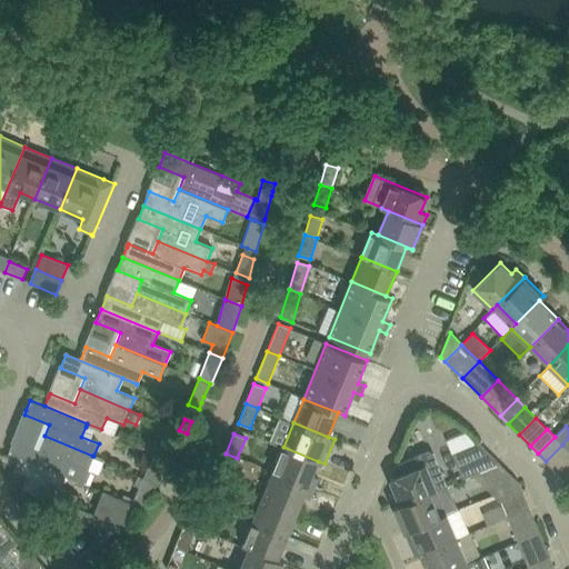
[(452,453),(478,442),(466,433),(447,441),(452,453)]
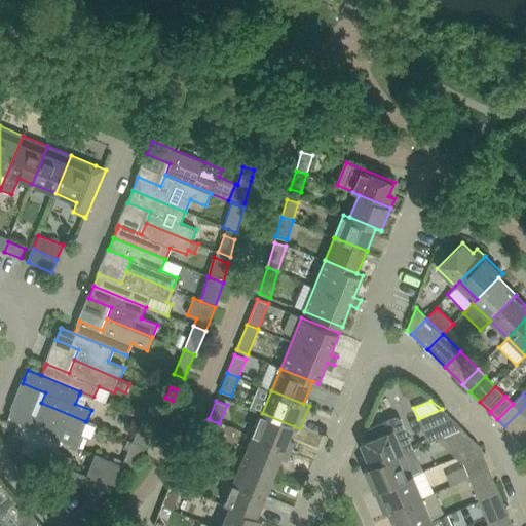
[(13,406),(8,418),(61,440),(79,447),(83,436),(81,435),(86,421),(41,403),(36,415),(13,406)]
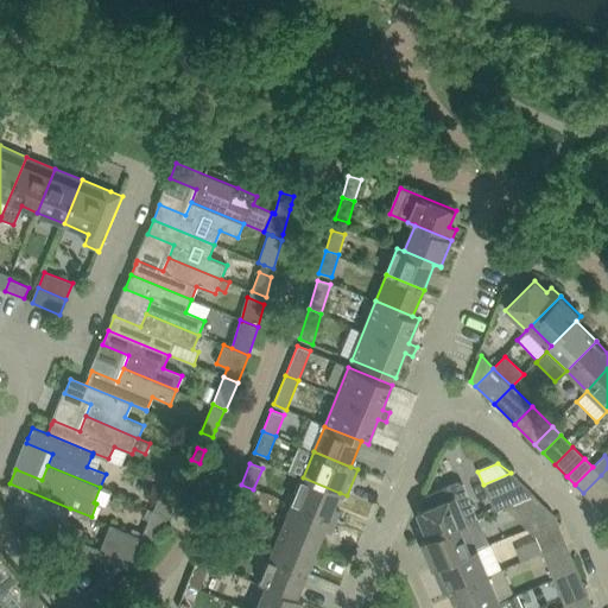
[(511,473),(483,485),(494,512),(506,507),(533,495),(511,473)]
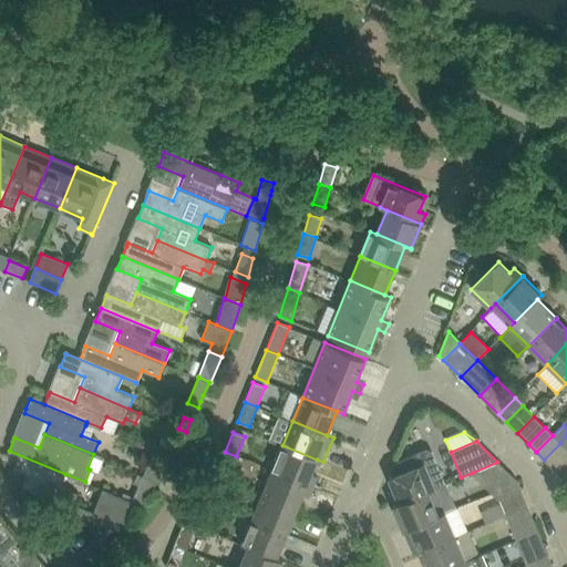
[(544,460),(555,470),(566,457),(566,449),(560,443),(544,460)]
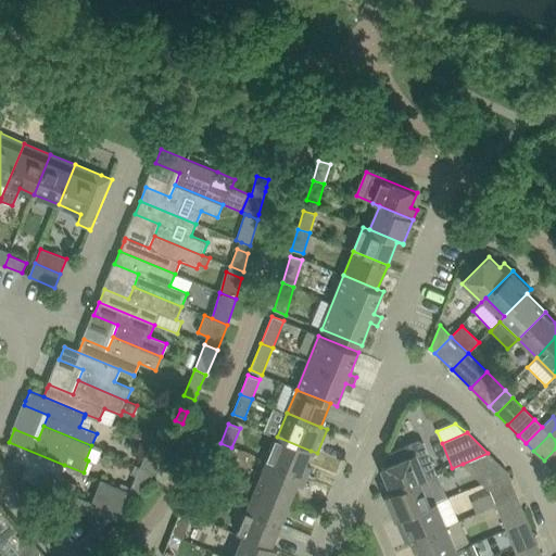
[(277,437),(267,462),(306,478),(311,468),(305,465),(311,451),(277,437)]
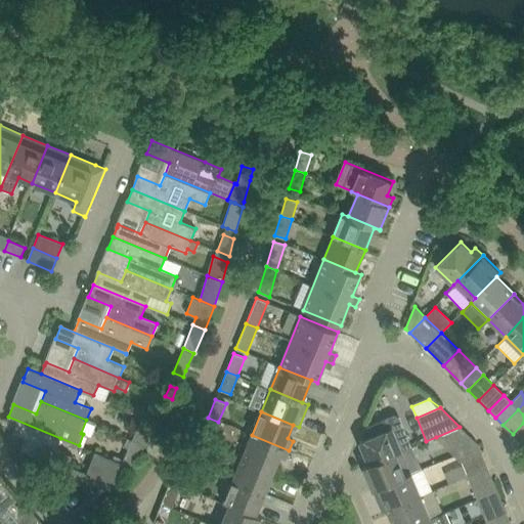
[(359,457),(363,468),(396,453),(412,446),(400,418),(394,415),(366,426),(372,436),(359,441),(365,455),(359,457)]
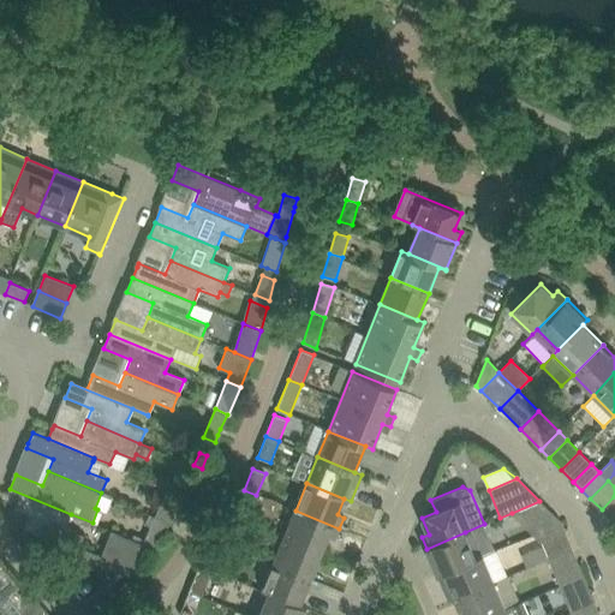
[(71,514),(10,489),(10,490),(21,495),(16,508),(30,514),(24,527),(52,539),(51,543),(130,577),(144,544),(112,531),(102,556),(79,547),(84,536),(65,527),(71,514)]
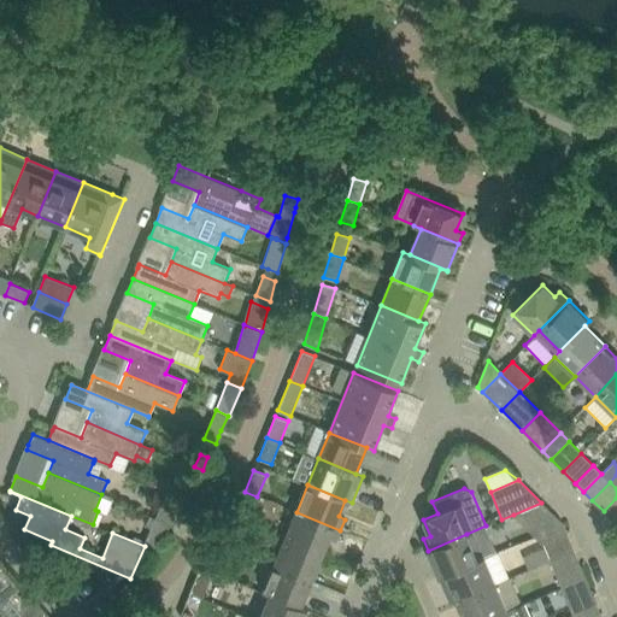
[(245,492),(240,504),(239,505),(236,512),(248,517),(257,497),(245,492)]
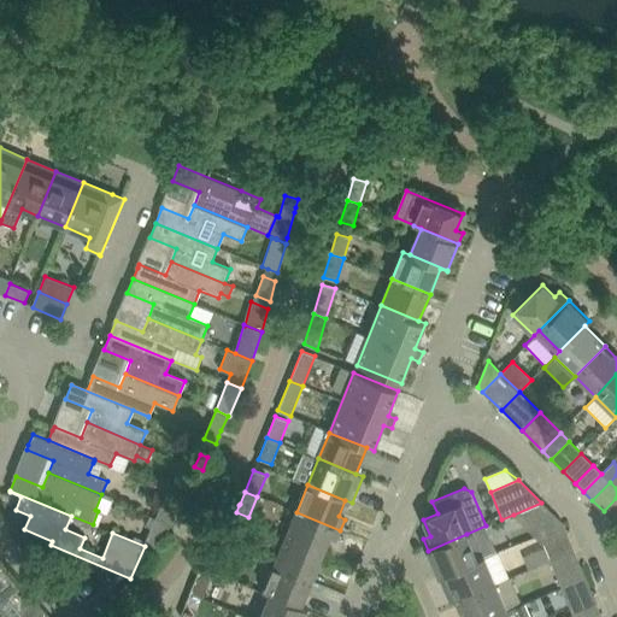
[(616,513),(616,498),(604,511),(612,519),(616,513)]
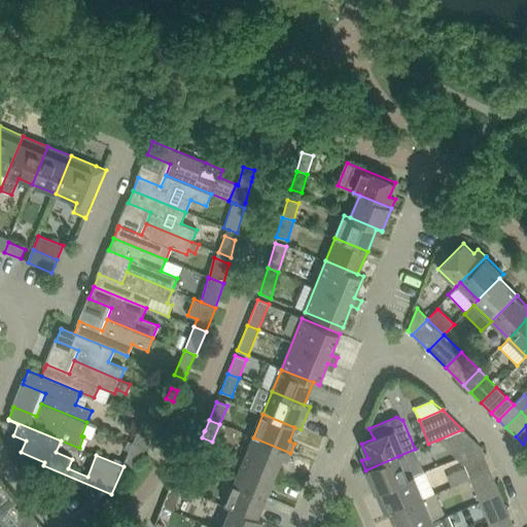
[(139,427),(133,442),(146,448),(155,433),(139,427)]
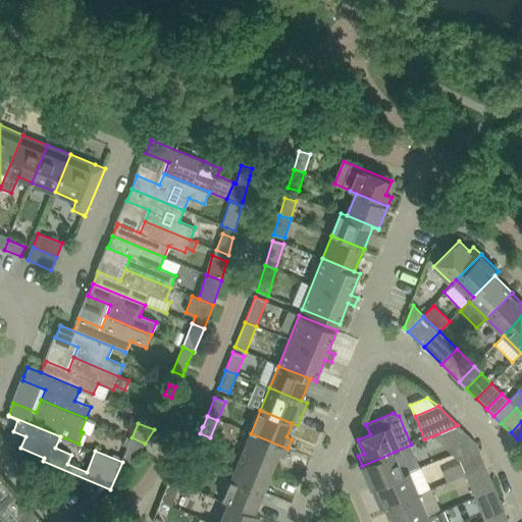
[(469,436),(458,425),(434,435),(445,447),(469,436)]
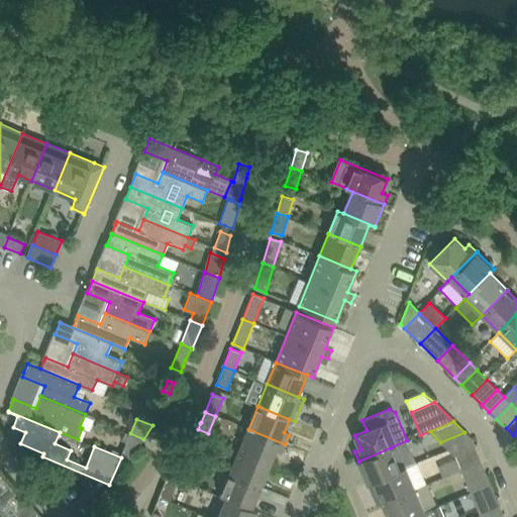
[(248,429),(239,451),(271,464),(276,451),(282,453),(285,444),(248,429)]
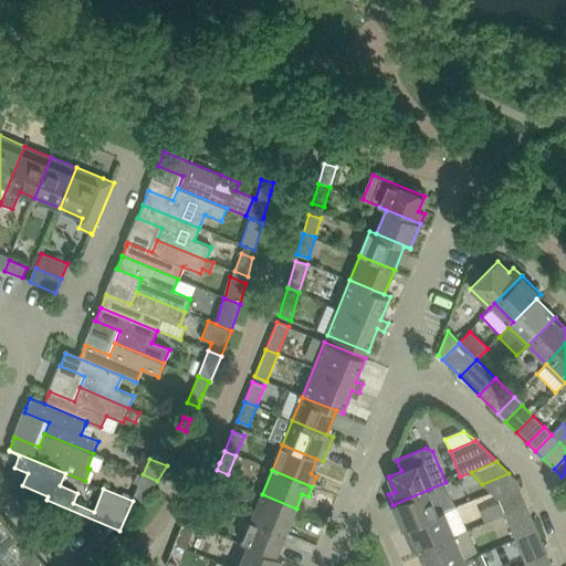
[(516,481),(516,480),(509,473),(482,484),(491,492),(516,481)]
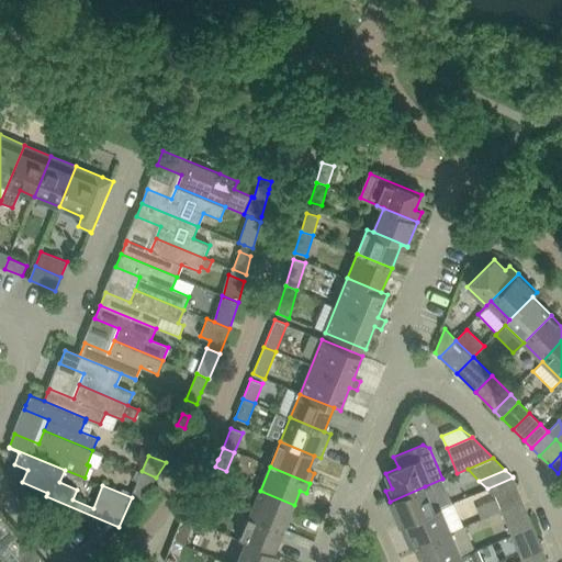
[(142,471),(132,496),(141,501),(156,478),(142,471)]
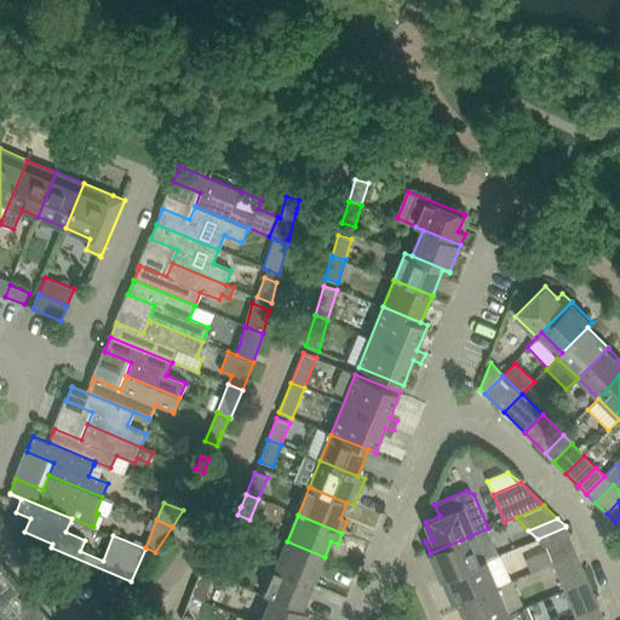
[(227,523),(218,545),(230,550),(240,528),(227,523)]
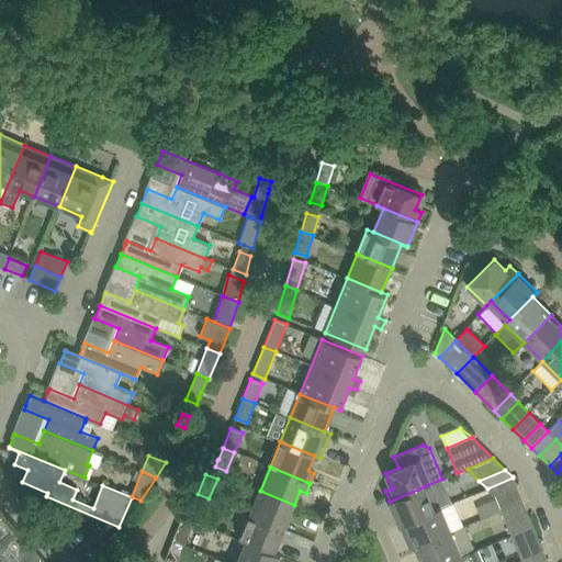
[(524,502),(513,478),(487,489),(496,497),(502,512),(524,502)]
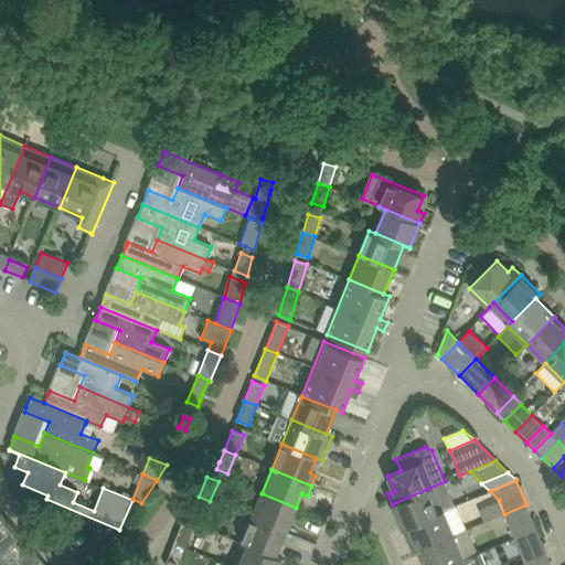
[(427,489),(392,504),(402,529),(444,511),(455,507),(445,481),(427,489)]
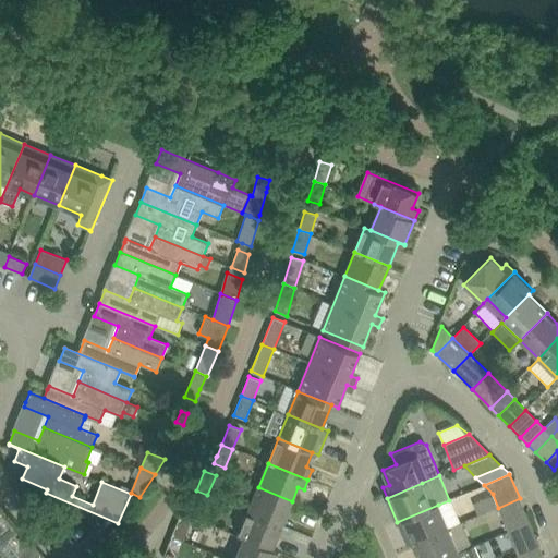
[(258,487),(249,512),(282,525),(292,501),(258,487)]
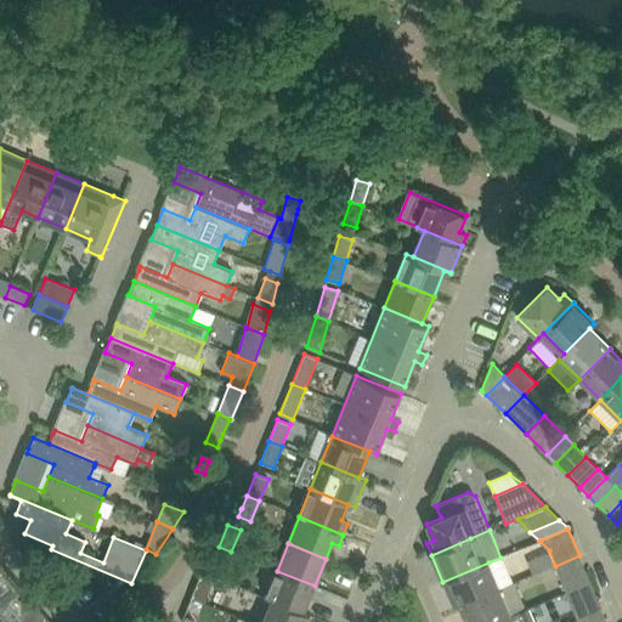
[(231,552),(219,547),(210,567),(222,572),(231,552)]
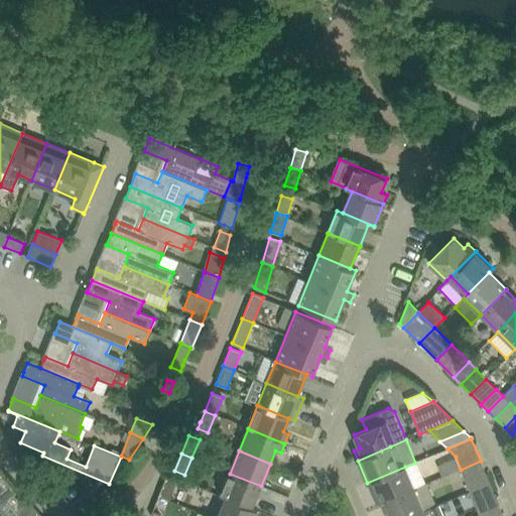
[(461,470),(470,492),(490,483),(481,461),(461,470)]
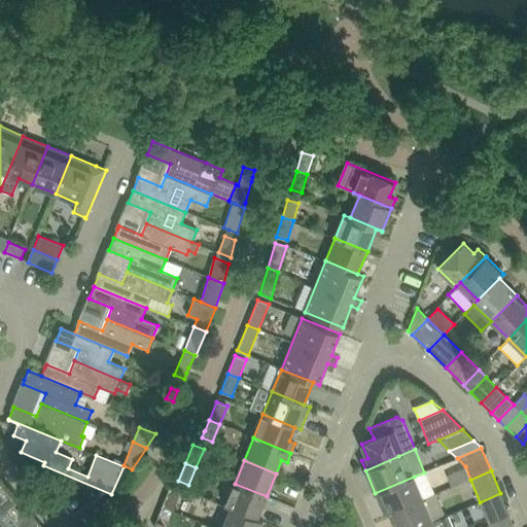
[(387,504),(390,513),(423,499),(414,477),(375,493),(376,493),(381,504),(384,505),(387,504)]
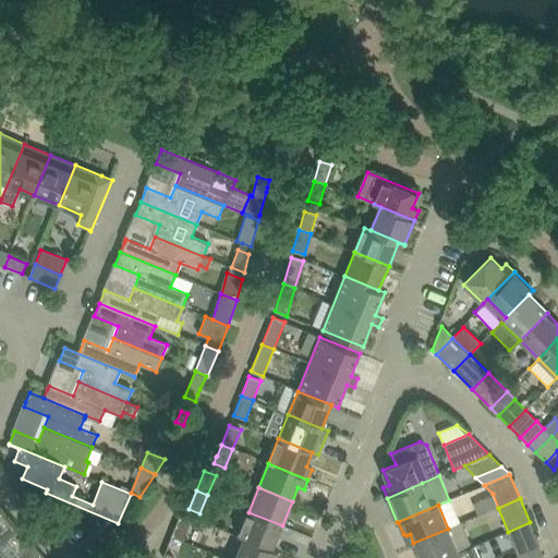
[(0,547),(8,542),(21,557),(45,557),(33,543),(29,545),(0,510),(0,547)]
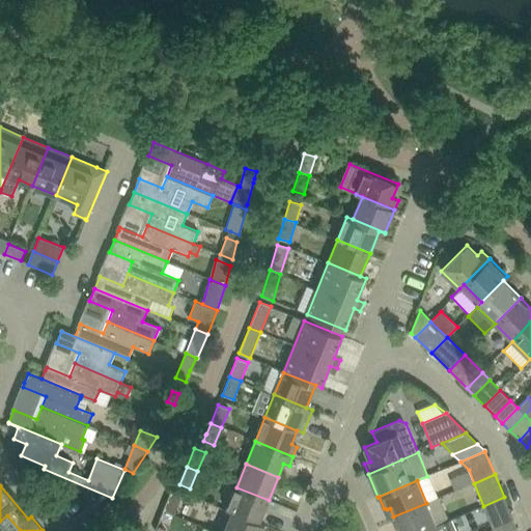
[(236,487),(227,509),(264,526),(266,525),(259,523),(269,500),(236,487)]
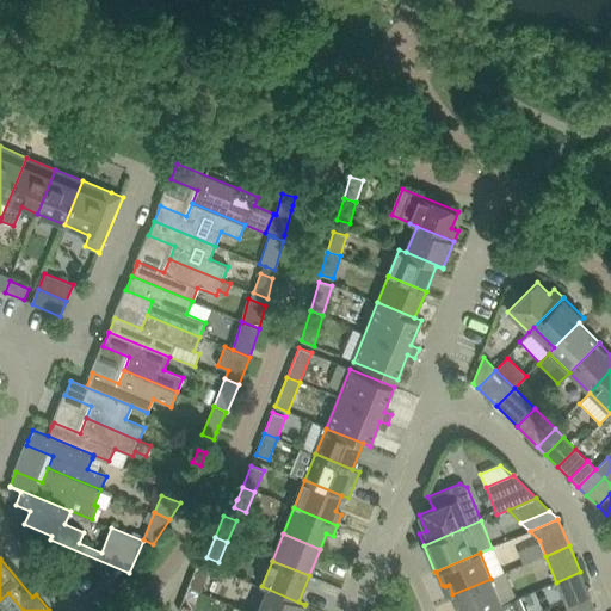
[(201,593),(209,572),(202,569),(197,567),(187,587),(201,593)]
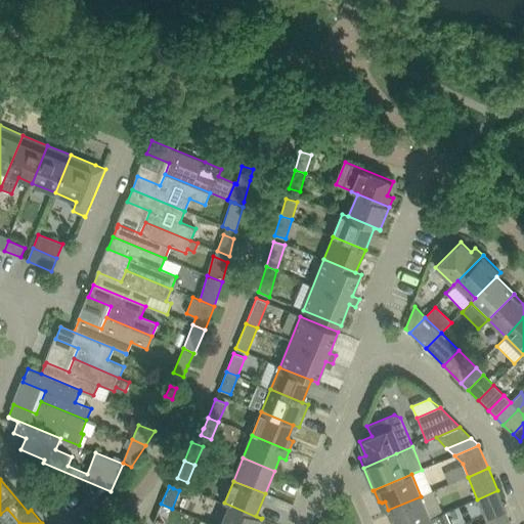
[(477,499),(481,509),(501,500),(497,490),(477,499)]
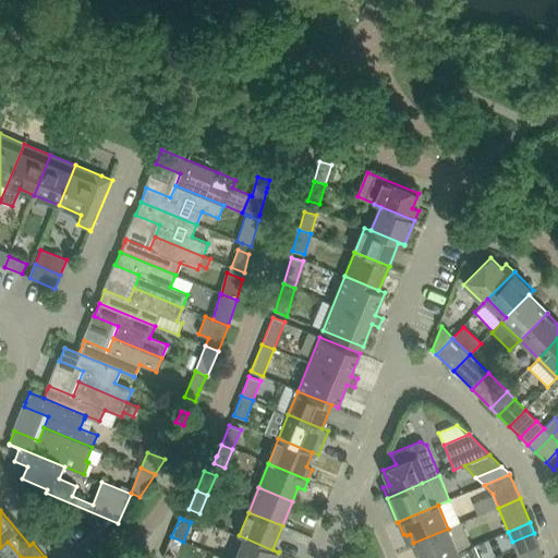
[(413,543),(419,557),(445,557),(459,553),(448,529),(413,543)]
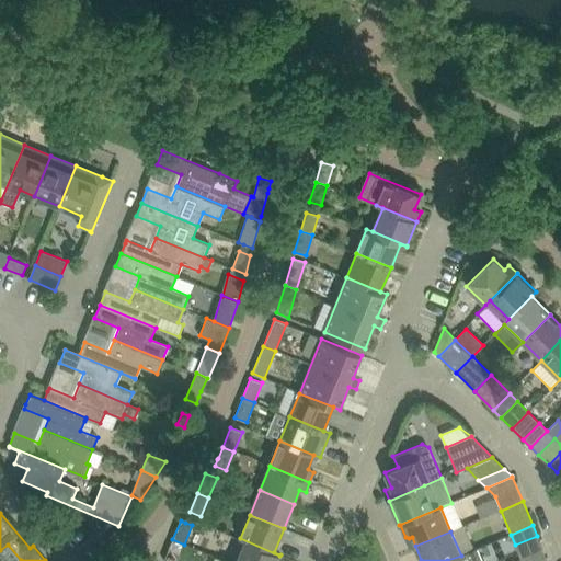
[(96,533),(76,550),(84,560),(105,544),(96,533)]
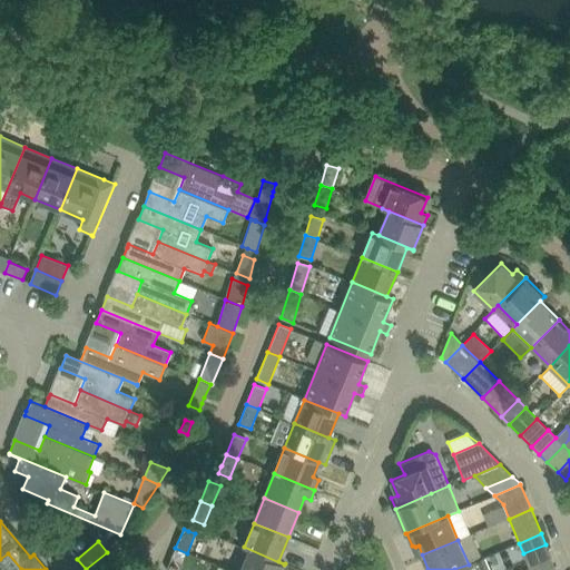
[(529,568),(551,558),(546,544),(523,553),(529,568)]
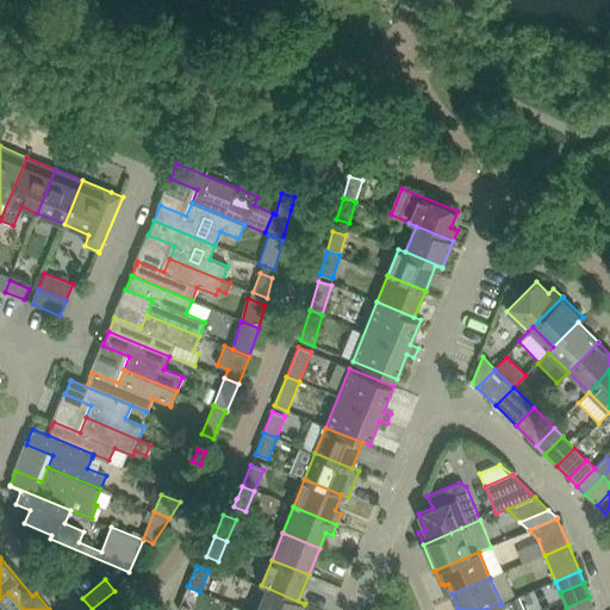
[(257,609),(302,609),(304,604),(298,601),(267,587),(267,589),(263,598),(261,604),(257,609)]
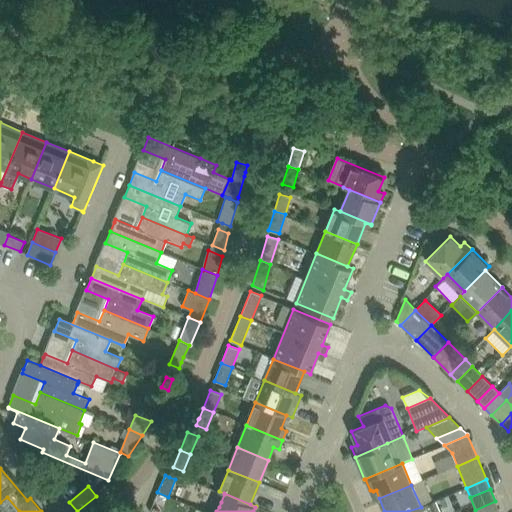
[(421,507),(408,511),(440,511),(435,500),(421,507)]
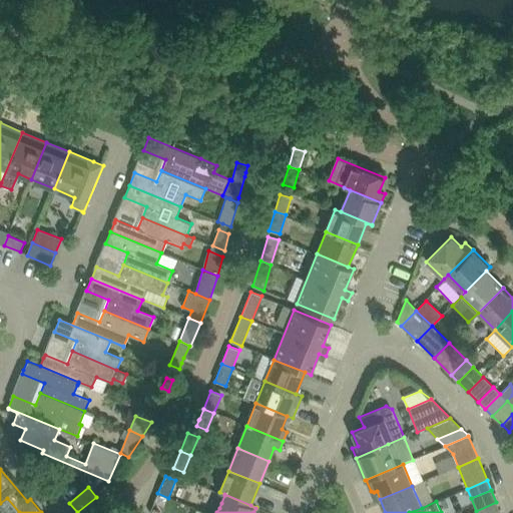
[(500,512),(496,502),(476,511),(477,512),(500,512)]
